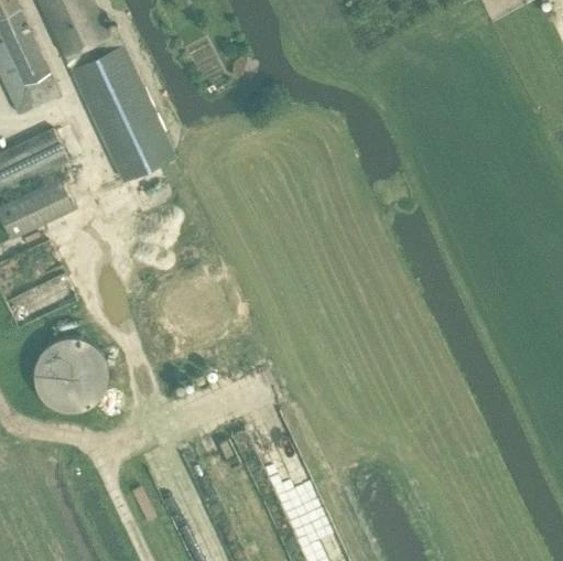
[(0,0),(0,20),(22,11),(17,0),(0,0)]
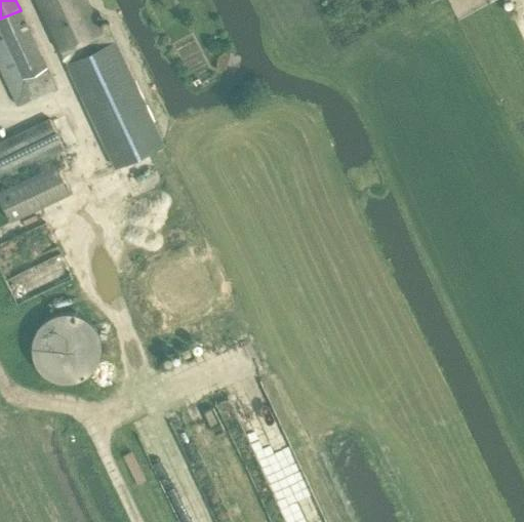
[(36,0),(116,170),(164,148),(110,31),(103,34),(87,0),(36,0)]
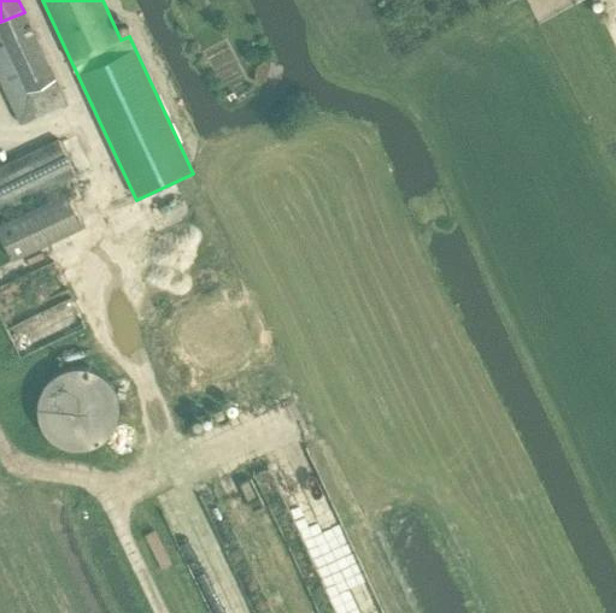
[(0,81),(21,128),(68,106),(57,83),(57,82),(24,12),(0,22),(0,81)]
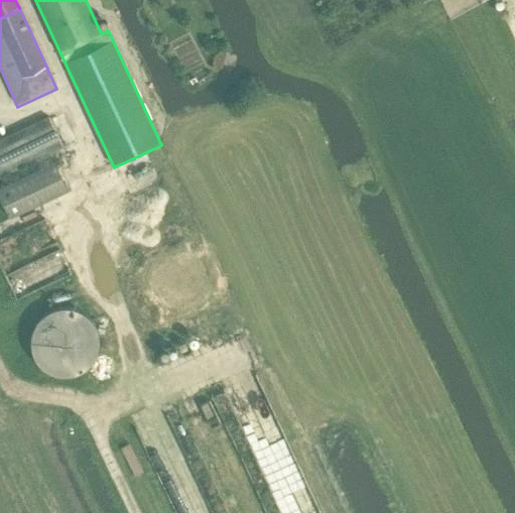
[(49,119),(0,142),(0,177),(37,161),(41,169),(0,188),(0,196),(11,219),(70,190),(56,162),(55,162),(50,154),(63,148),(49,119)]
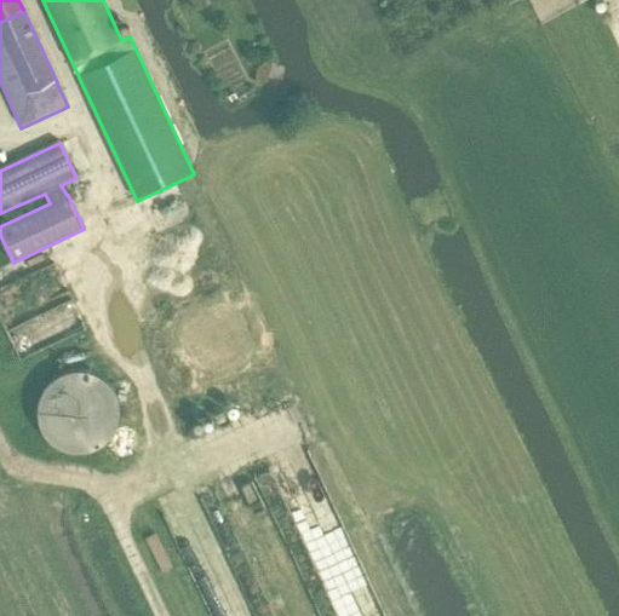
[(78,455),(81,455),(85,455),(89,454),(93,454),(96,453),(99,450),(103,448),(107,447),(109,444),(112,441),(114,438),(116,435),(118,431),(119,427),(120,424),(121,420),(121,416),(121,413),(121,409),(121,404),(120,401),(119,397),(116,395),(115,391),(113,387),(110,385),(107,383),(104,380),(101,378),(97,376),(93,375),(90,374),(86,373),(82,373),(79,373),(75,373),(70,373),(67,374),(63,375),(61,378),(57,379),(53,381),(51,384),(49,387),(46,390),(44,393),(43,397),(40,401),(40,404),(39,408),(39,412),(39,415),(39,419),(39,422),(40,427),(41,431),(44,433),(45,437),(47,441),(50,443),(53,445),(56,448),(59,450),(63,452),(67,453),(70,454),(74,455),(78,455)]
